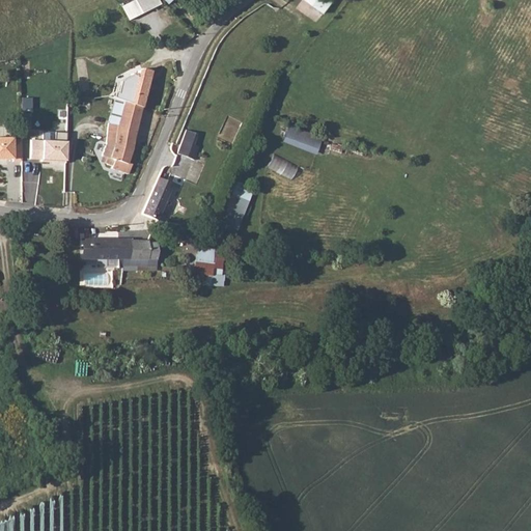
[(133,0),(121,6),(129,20),(161,4),(158,0),(133,0)]
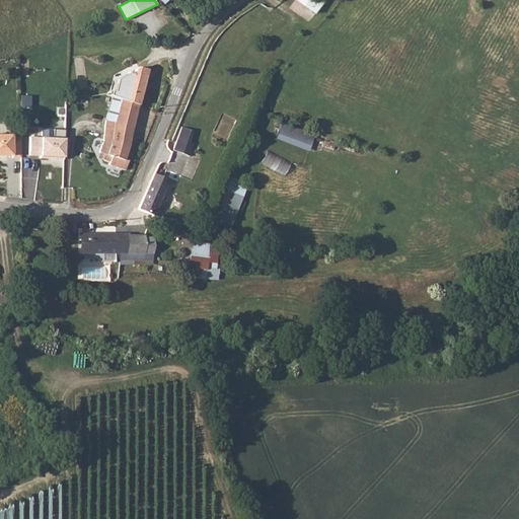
[(312,0),(309,4),(318,12),(327,0),(312,0)]
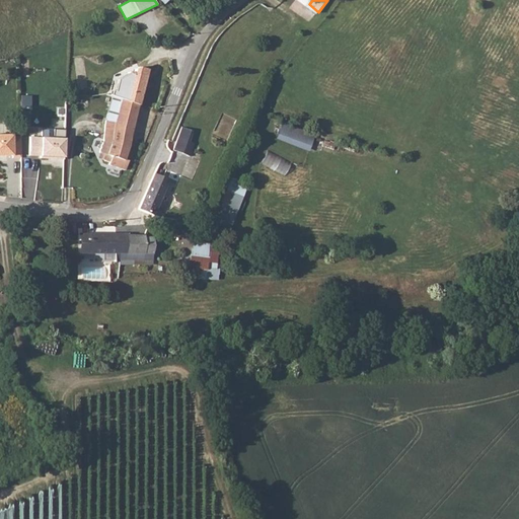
[(127,73),(120,99),(137,103),(146,69),(138,67),(134,70),(132,74),(127,73)]
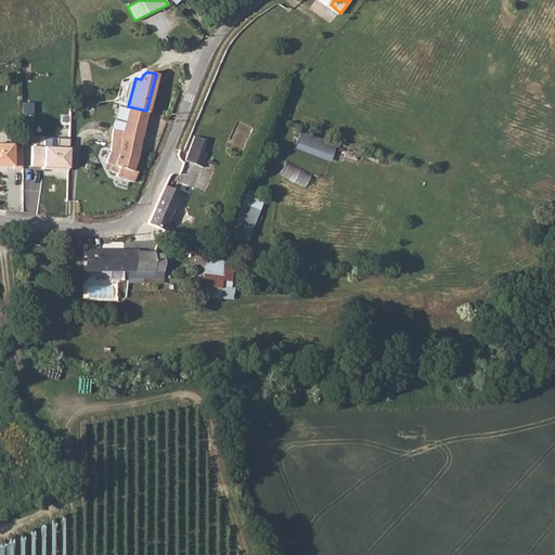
[(104,95),(91,100),(93,106),(106,102),(104,95)]
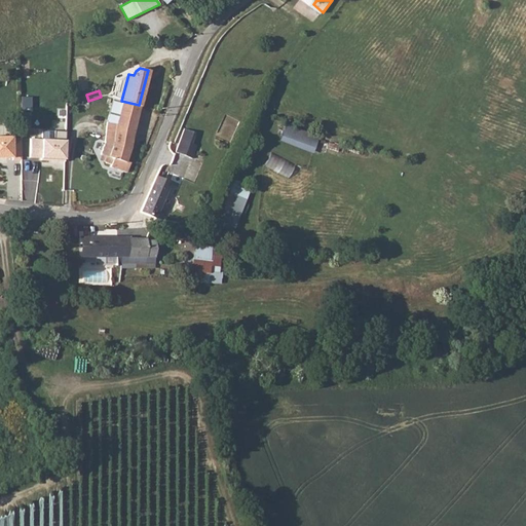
[(121,101),(113,99),(102,138),(101,146),(99,155),(103,156),(102,161),(106,163),(126,170),(128,162),(124,161),(139,105),(121,101)]
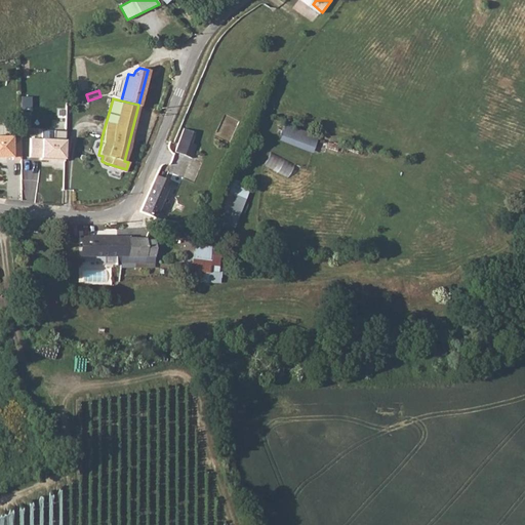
[(285,123),(279,140),(314,153),(320,135),(285,123)]
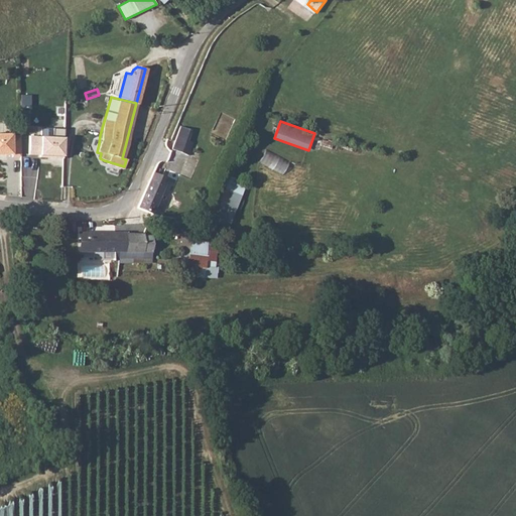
[(180,125),(172,148),(189,155),(195,141),(189,140),(194,130),(180,125)]
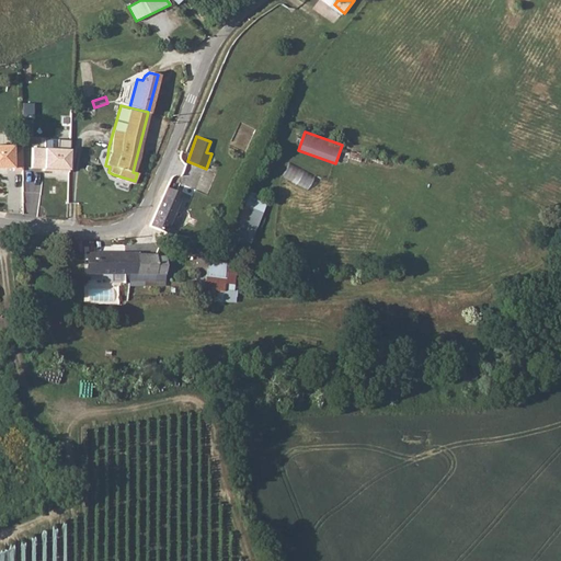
[(32,169),(70,171),(71,140),(43,139),(42,147),(33,147),(32,169)]
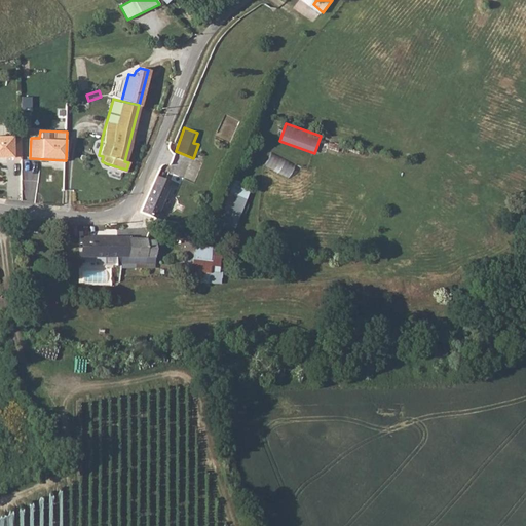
[(0,135),(0,157),(22,158),(23,137),(0,135)]
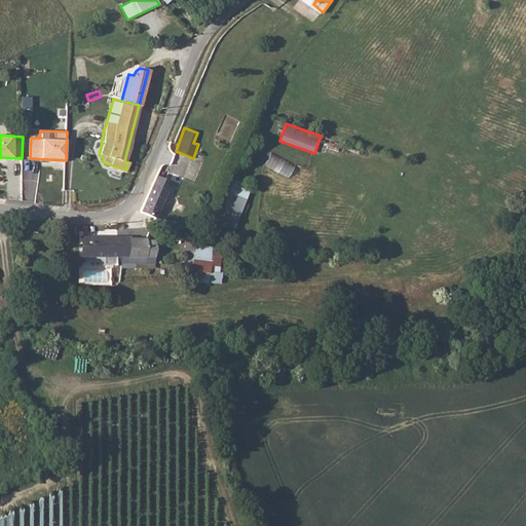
[(270,153),(265,166),(291,177),(296,163),(270,153)]
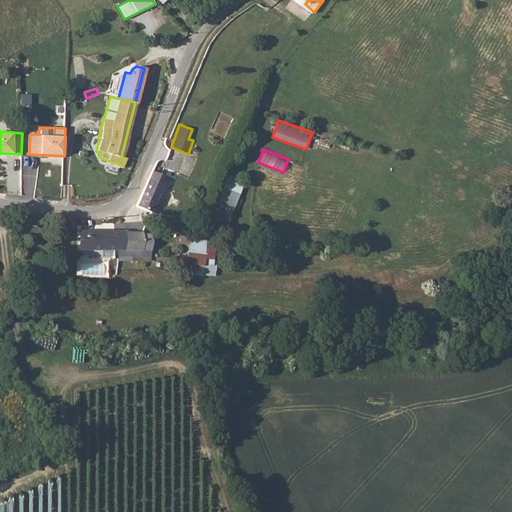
[(151,171),(136,207),(150,213),(165,177),(151,171)]
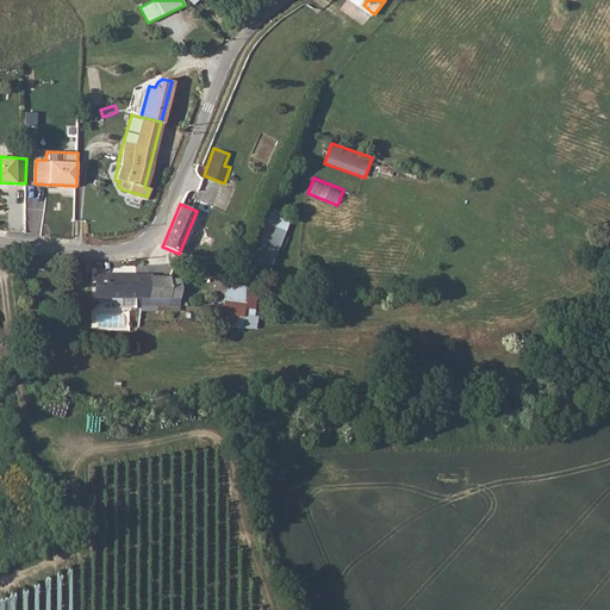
[(254,261),(275,267),(291,215),(269,209),(254,261)]
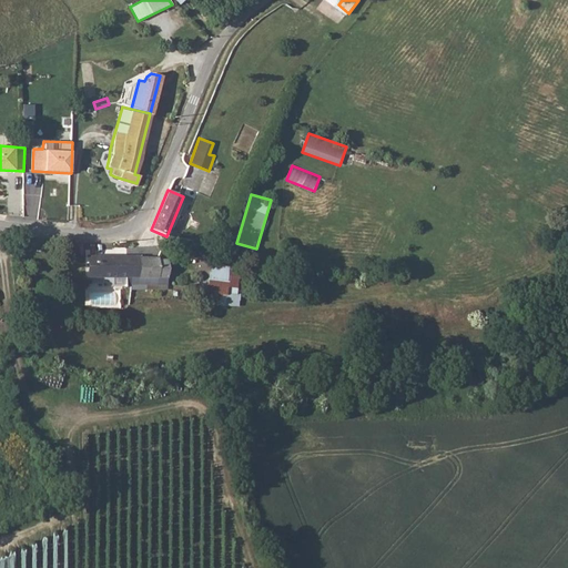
[(210,305),(239,306),(241,272),(232,271),(232,257),(201,255),(199,291),(211,292),(210,305)]
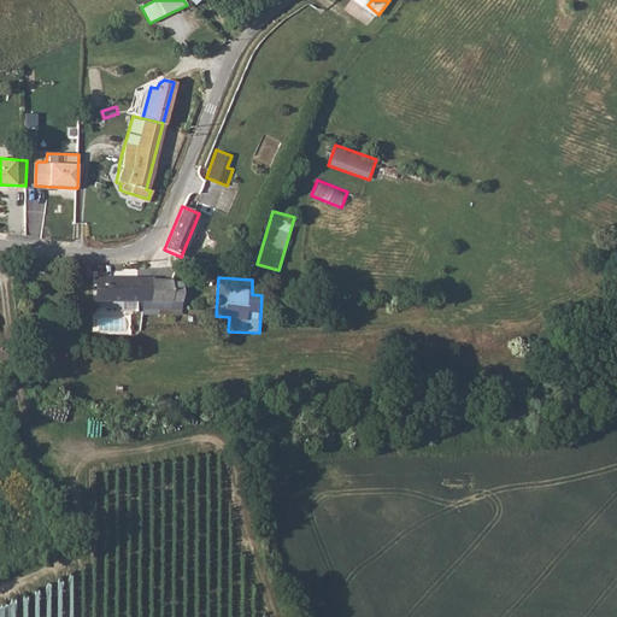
[(92,278),(92,287),(97,287),(97,301),(136,303),(136,280),(92,278)]
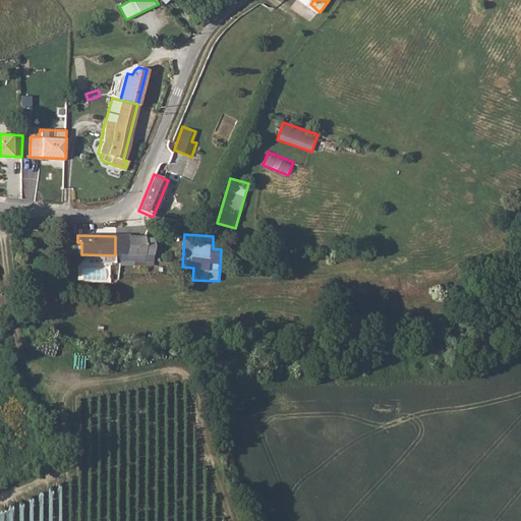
[(126,237),(115,236),(115,255),(120,255),(120,268),(131,268),(131,263),(145,263),(154,263),(154,240),(146,240),(146,238),(127,238),(126,237)]
